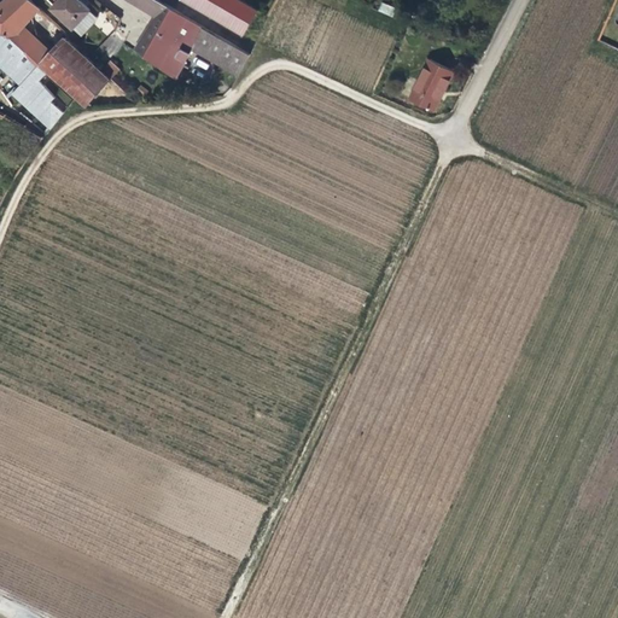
[(25,27),(33,18),(17,0),(4,0),(0,4),(0,7),(4,12),(0,16),(0,28),(0,29),(12,40),(22,30),(25,33),(28,30),(25,27)]
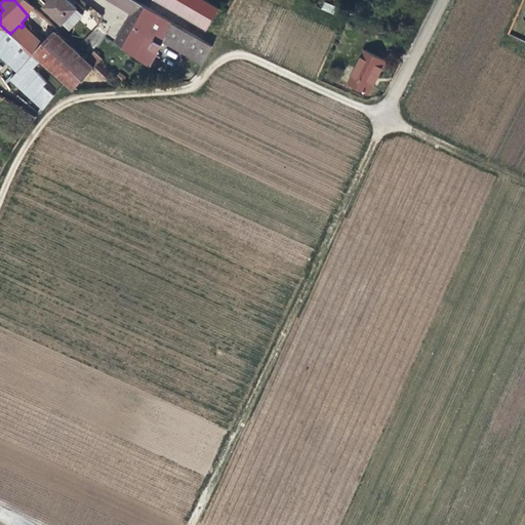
[(34,8),(26,0),(14,0),(28,15),(34,9),(34,8)]
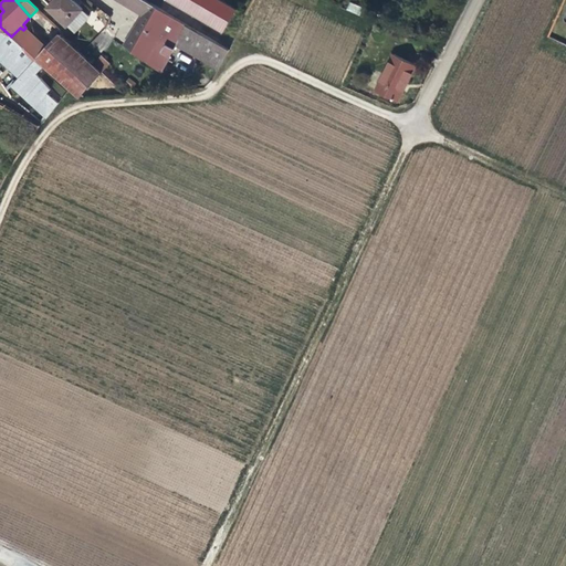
[(83,10),(73,0),(54,0),(49,8),(67,27),(83,10)]
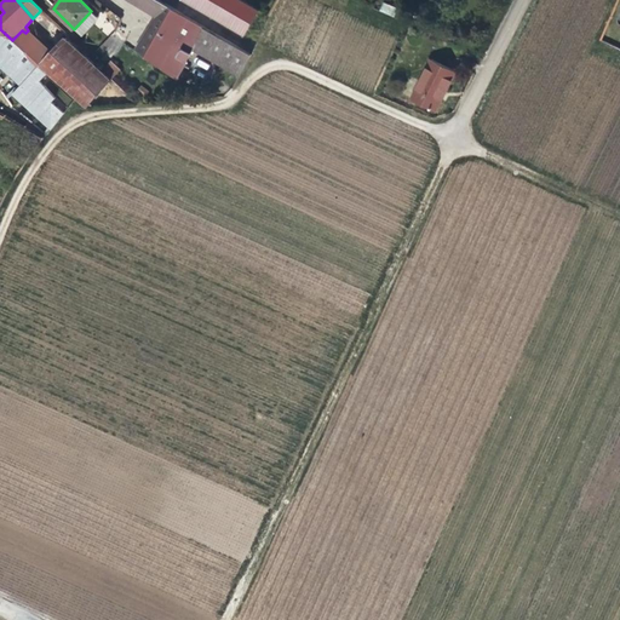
[(156,17),(164,4),(158,0),(147,0),(142,9),(156,17)]
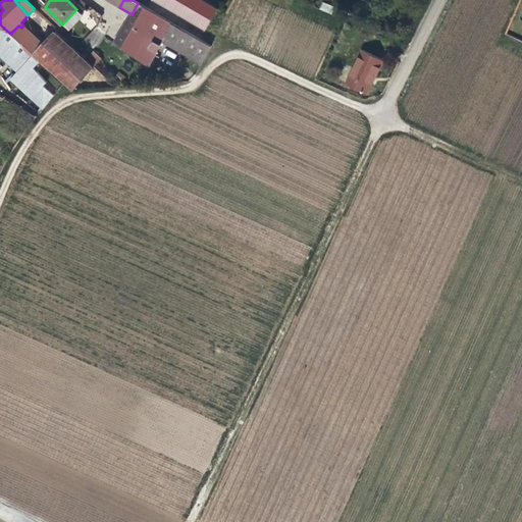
[(219,9),(203,0),(153,0),(206,32),(219,9)]
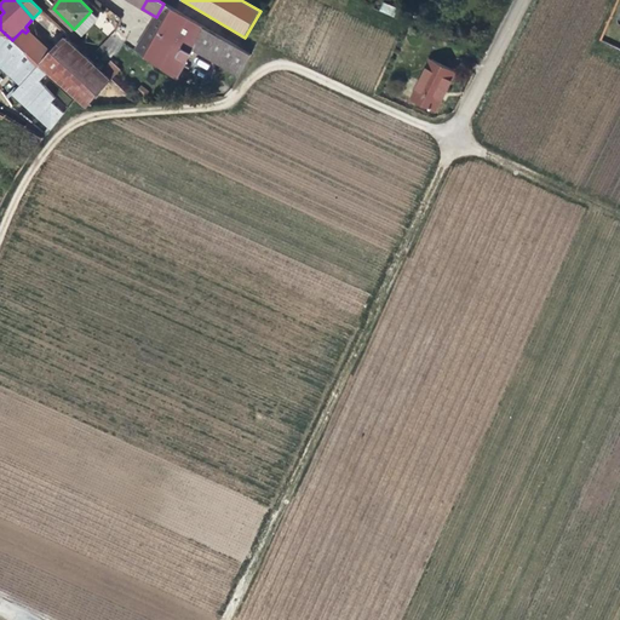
[(379,11),(394,16),(396,7),(383,3),(379,11)]
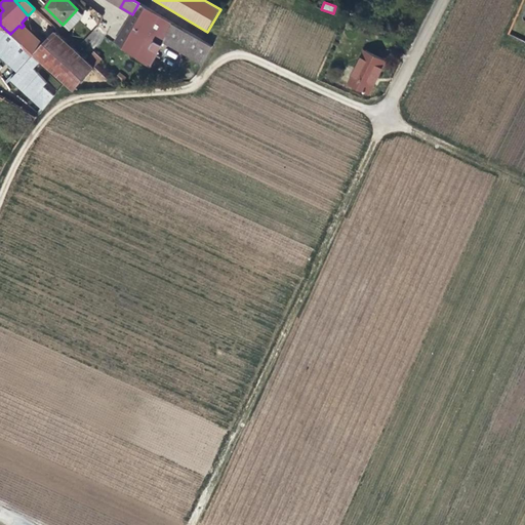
[(132,55),(155,12),(138,3),(132,14),(128,22),(114,42),(132,55)]
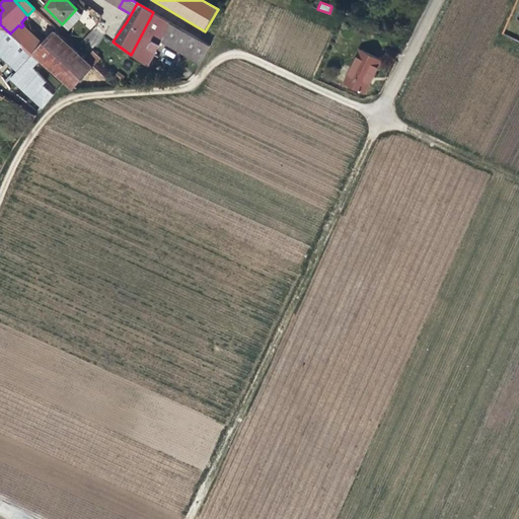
[(68,30),(83,15),(76,9),(62,24),(68,30)]
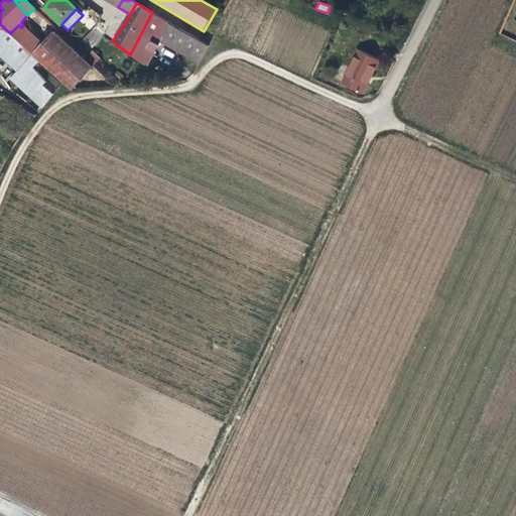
[(147,67),(161,41),(171,23),(152,12),(130,54),(147,67)]
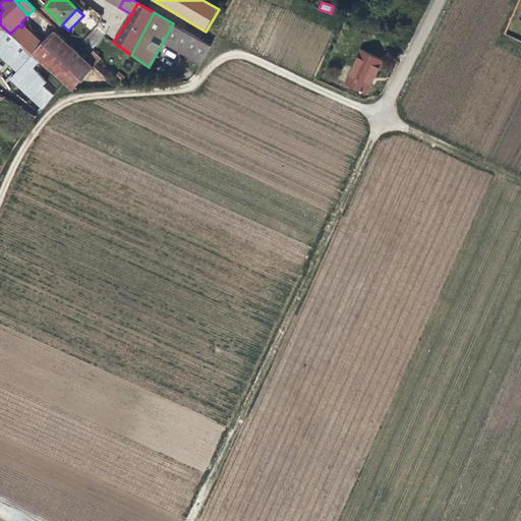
[(212,46),(173,23),(163,42),(201,64),(212,46)]
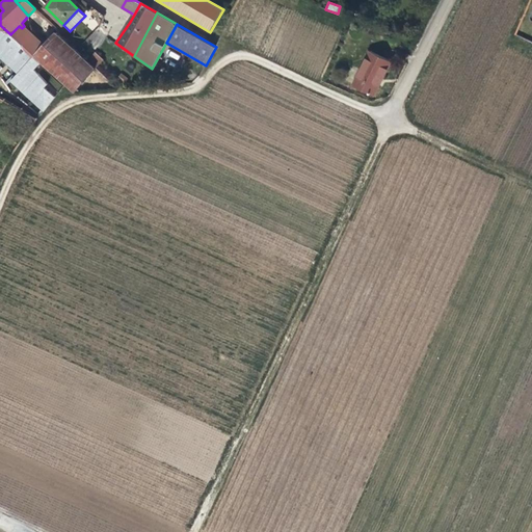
[(22,28),(19,26),(10,34),(25,48),(34,56),(43,48),(22,28)]
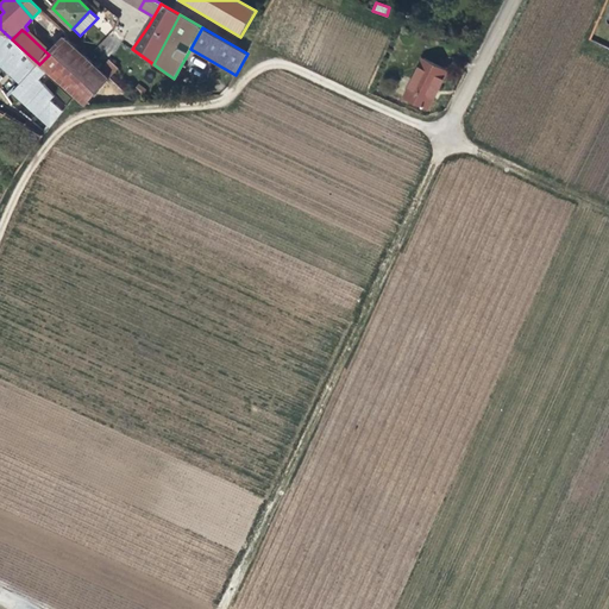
[(0,51),(10,43),(0,36),(0,51)]
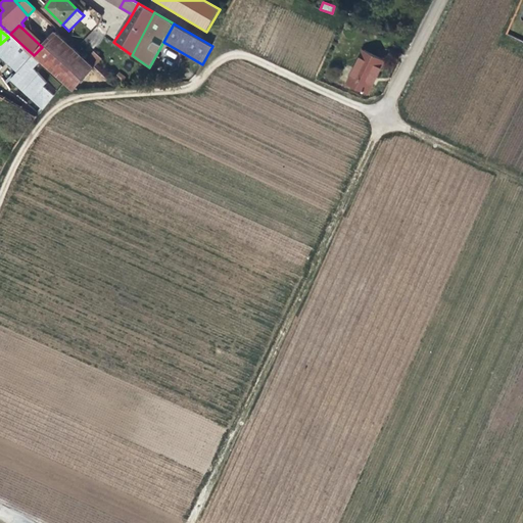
[(87,60),(56,32),(42,47),(34,55),(64,84),(73,91),(74,90),(94,67),(87,60)]
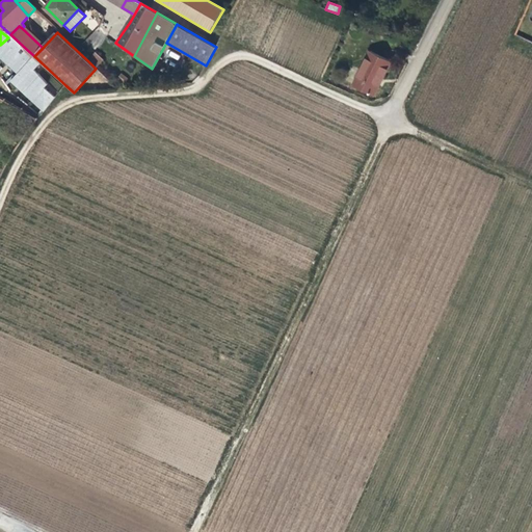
[(21,49),(8,37),(0,45),(0,58),(6,64),(21,49)]
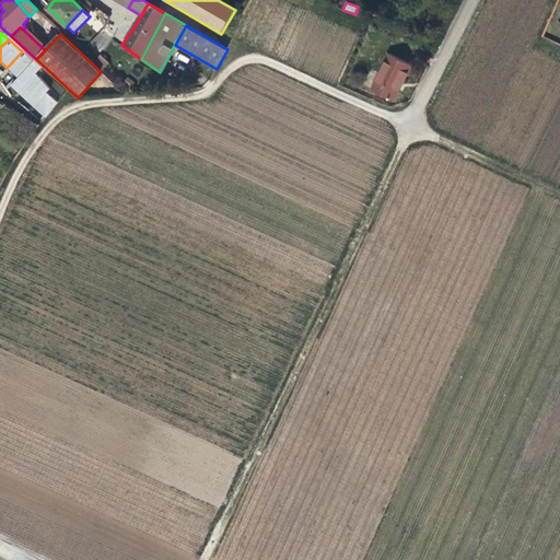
[(33,62),(22,51),(7,68),(19,79),(33,62)]
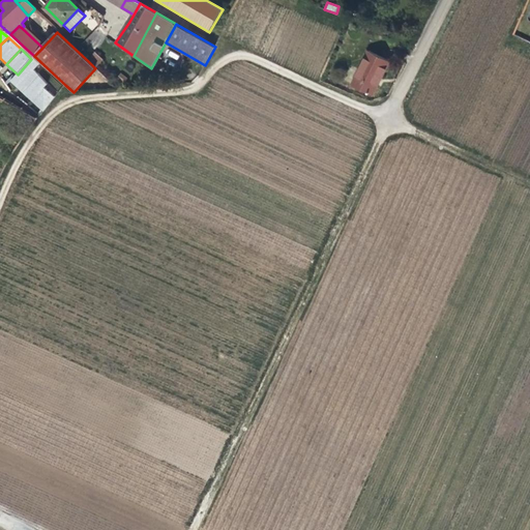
[(383,76),(389,61),(369,51),(351,85),(373,95),(383,76)]
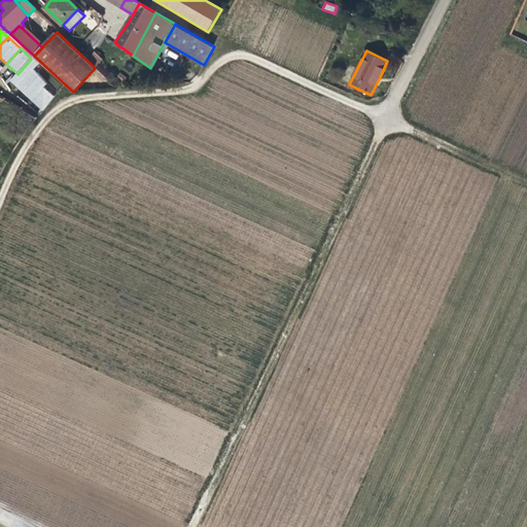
[(95,68),(102,60),(95,54),(88,61),(95,68)]
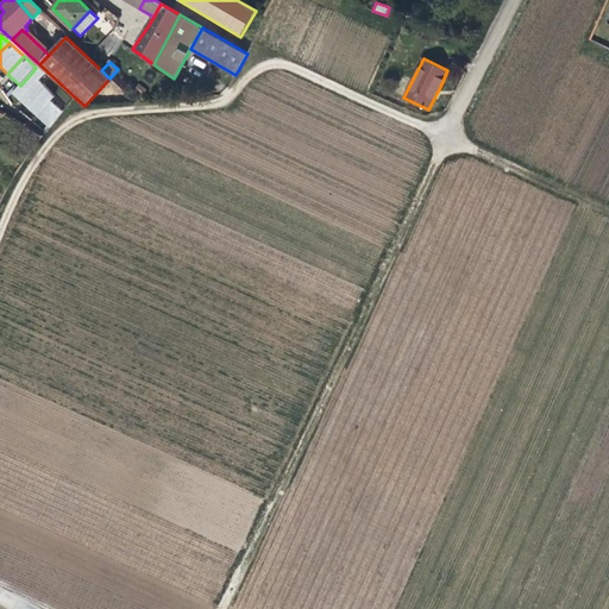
[(48,77),(41,69),(13,95),(26,108),(46,89),(42,83),(48,77)]
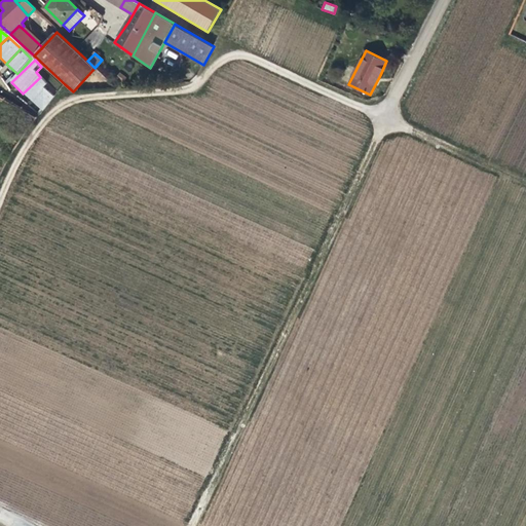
[(49,86),(40,77),(23,94),(45,112),(54,98),(46,89),(49,86)]
